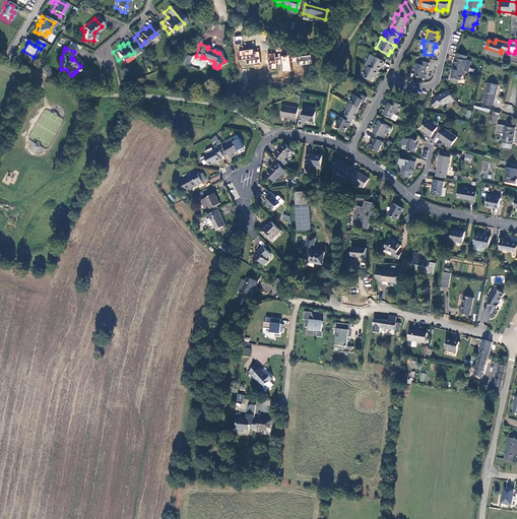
[(243,66),(257,64),(256,53),(251,53),(251,50),(235,52),(236,61),(243,61),(243,66)]
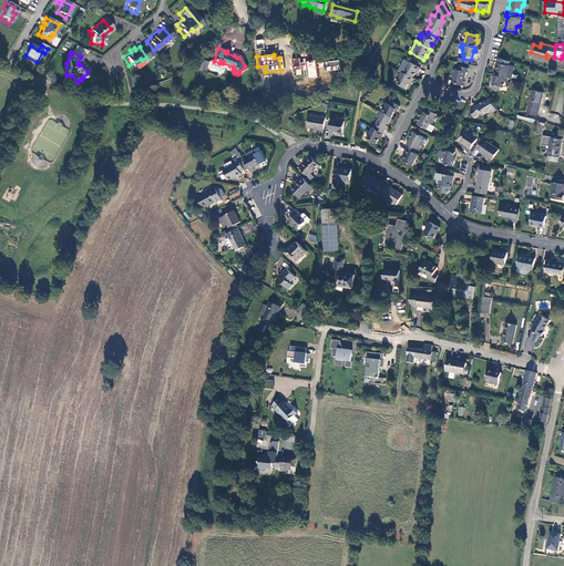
[(509,61),(498,58),(496,68),(493,68),(492,74),(506,78),(510,79),(512,68),(511,65),(508,65),(509,61)]
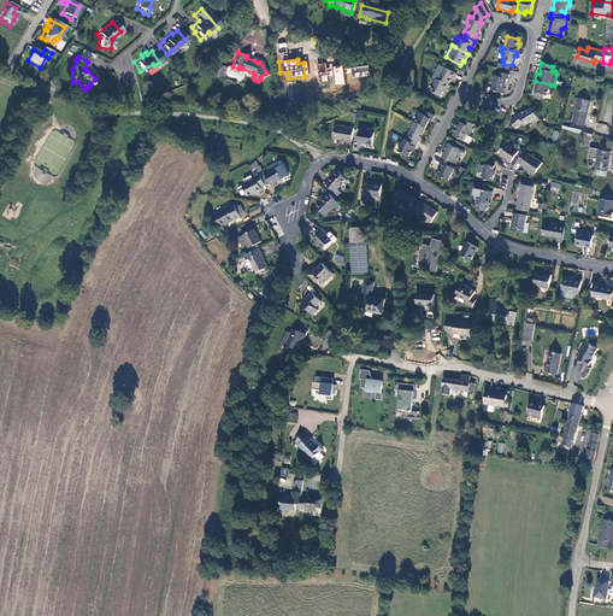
[(324,77),(326,77),(326,65),(314,64),(314,82),(324,83),(324,77)]
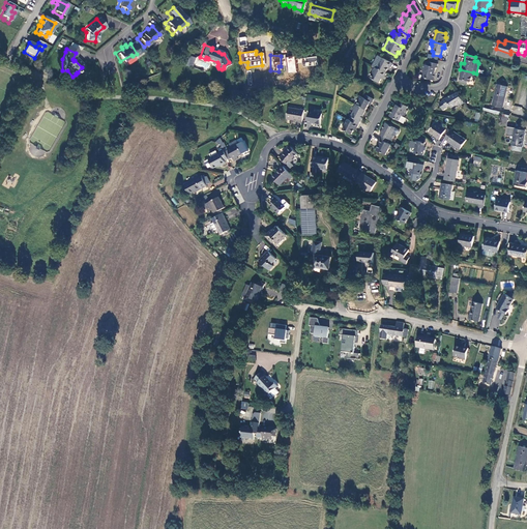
[(283,58),(284,74),(293,74),(292,57),(283,58)]
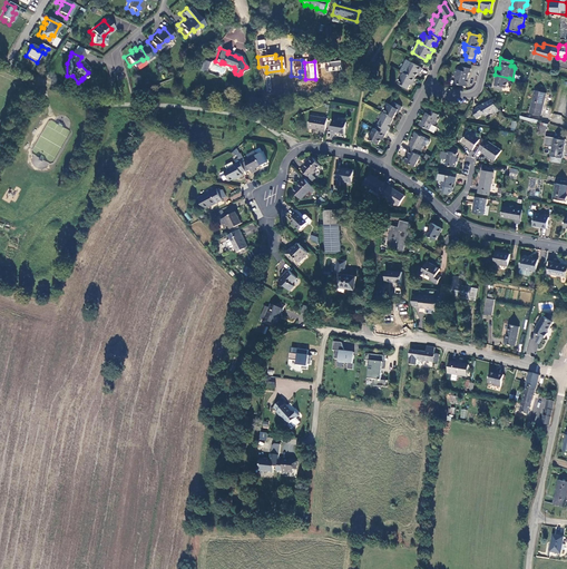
[(321,64),(322,72),(339,71),(338,61),(321,64)]
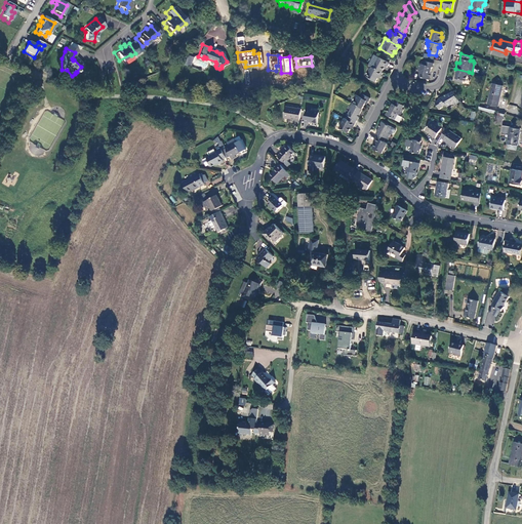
[(377,56),(372,67),(382,72),(384,68),(386,69),(389,63),(377,56)]
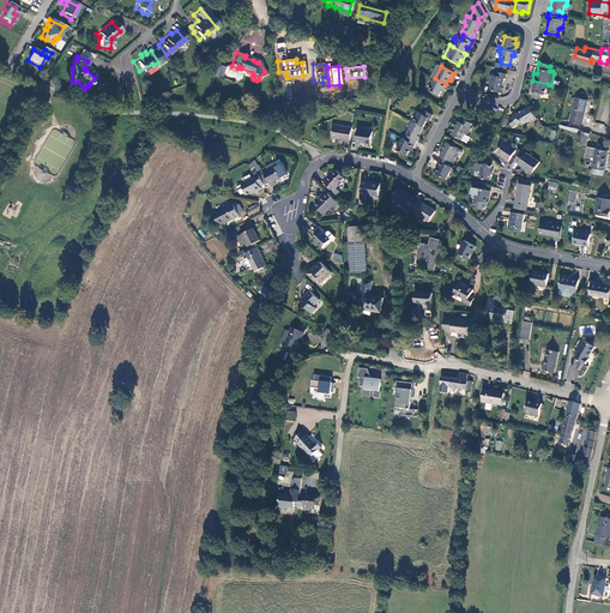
[(490,84),(489,89),(500,92),(503,78),(505,78),(506,74),(496,72),(496,76),(489,74),(488,82),(490,84)]
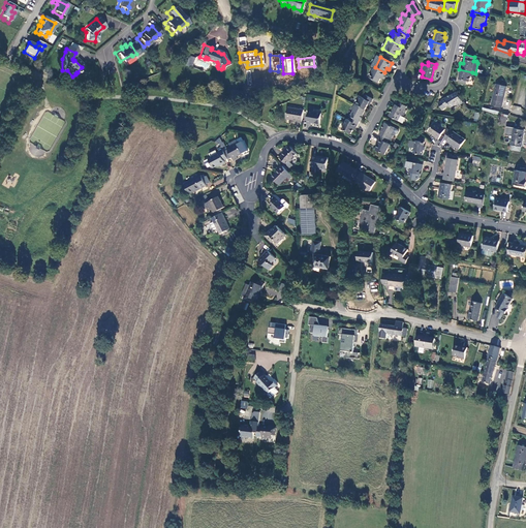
[(371,73),(369,78),(378,82),(380,79),(382,79),(385,73),(384,72),(375,67),(374,67),(373,69),(371,67),(370,70),(371,73)]
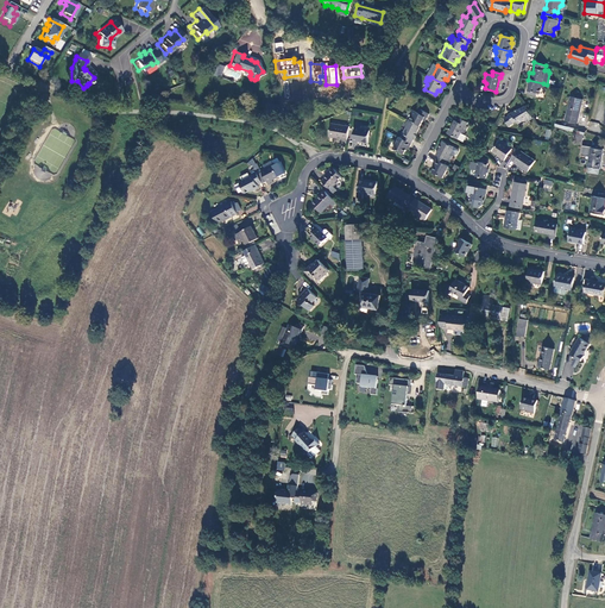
[(543,83),(528,80),(527,85),(528,85),(527,95),(535,96),(536,93),(539,94),(540,88),(543,87),(543,83)]
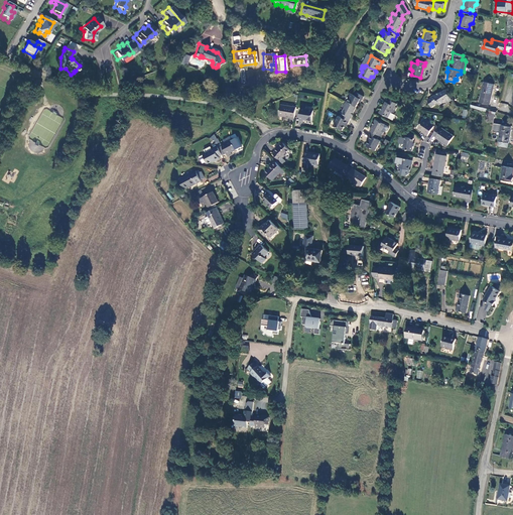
[(487,104),(493,85),(484,82),(479,102),(487,104)]
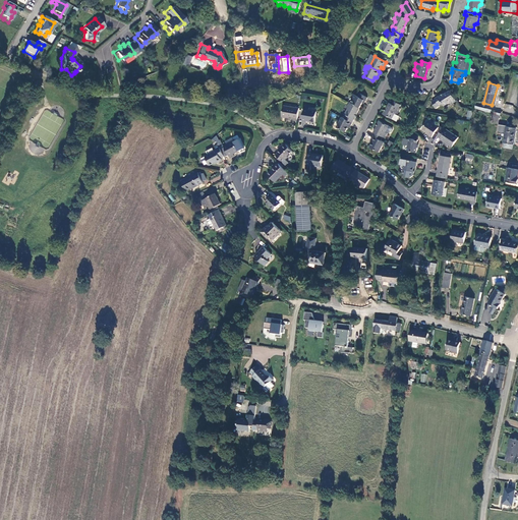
[(455,101),(449,91),(435,98),(435,99),(430,102),(435,107),(439,105),(441,104),(443,106),(448,103),(450,104),(455,101)]
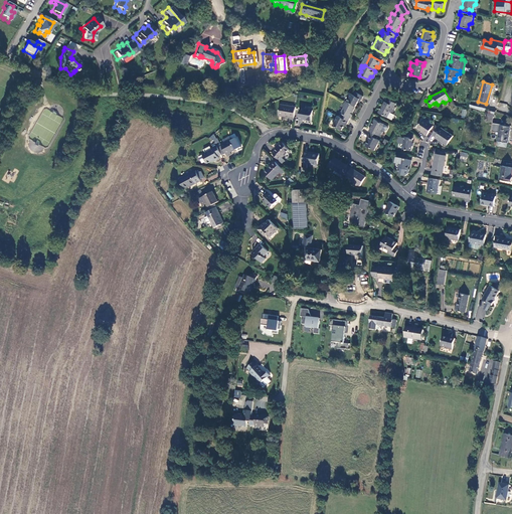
[(348,98),(346,101),(355,106),(357,102),(359,103),(363,96),(355,92),(354,96),(348,93),(347,95),(348,98)]
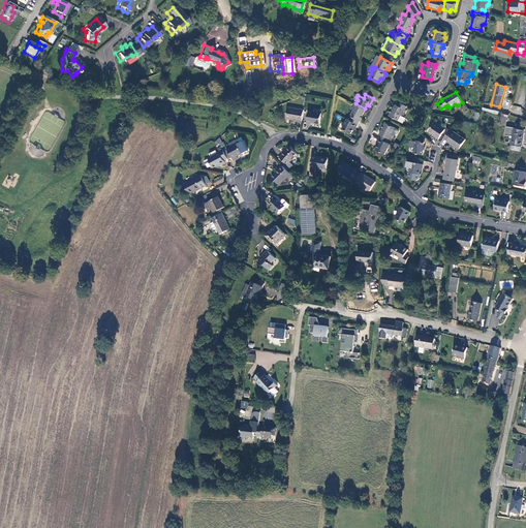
[(356,103),(353,102),(350,109),(352,111),(349,116),(354,119),(353,122),(358,124),(361,118),(360,117),(365,109),(356,103)]
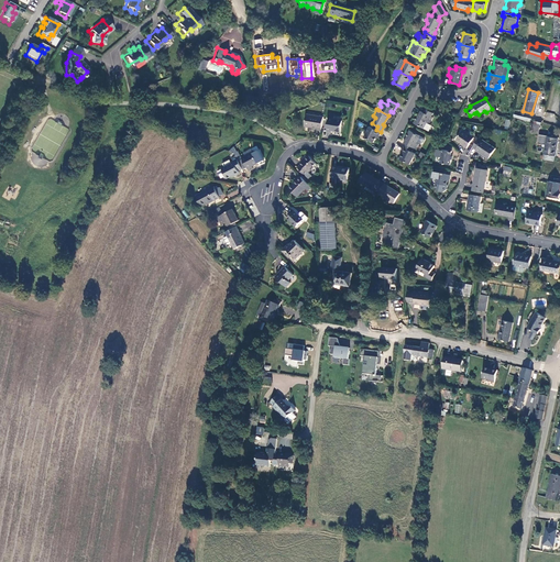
[(420,110),(413,123),(423,129),(426,123),(429,123),(432,117),(430,117),(432,113),(425,109),(423,111),(420,110)]
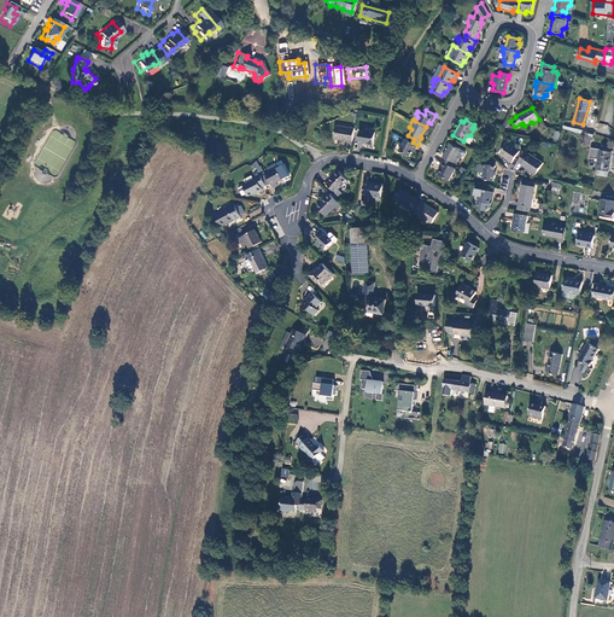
[(337,124),(334,138),(348,140),(348,143),(352,143),(355,128),(337,124)]
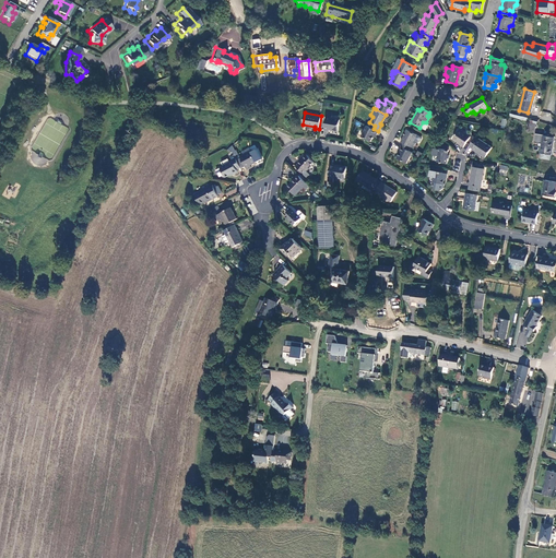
[(332,115),(328,114),(324,130),(330,132),(330,129),(339,130),(340,119),(332,118),(332,115)]
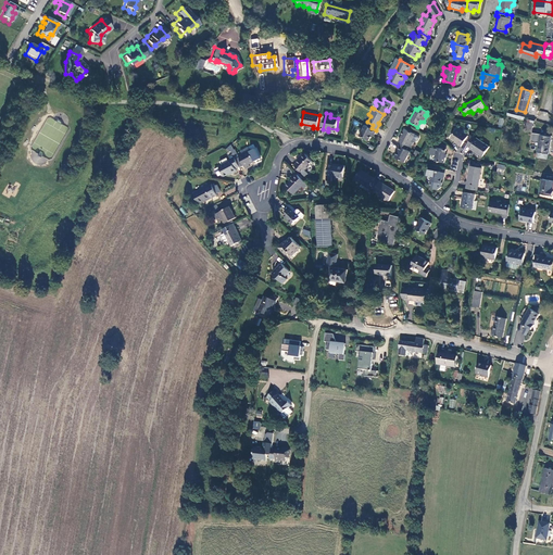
[(364,124),(359,135),(368,140),(371,136),(373,137),(376,130),(372,128),(364,124)]
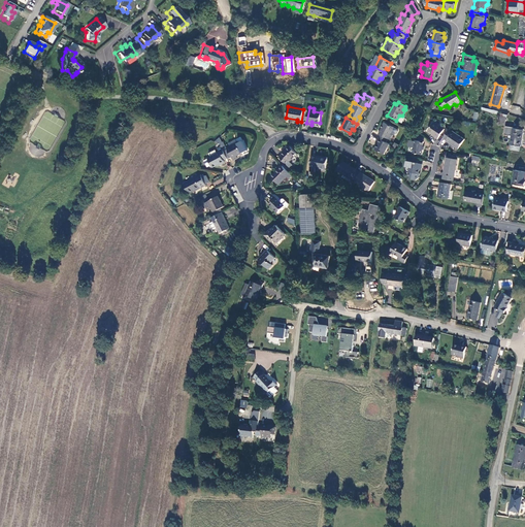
[(380,135),(378,137),(386,141),(387,139),(389,140),(392,133),(393,134),(395,132),(397,129),(384,121),(378,134),(380,135)]
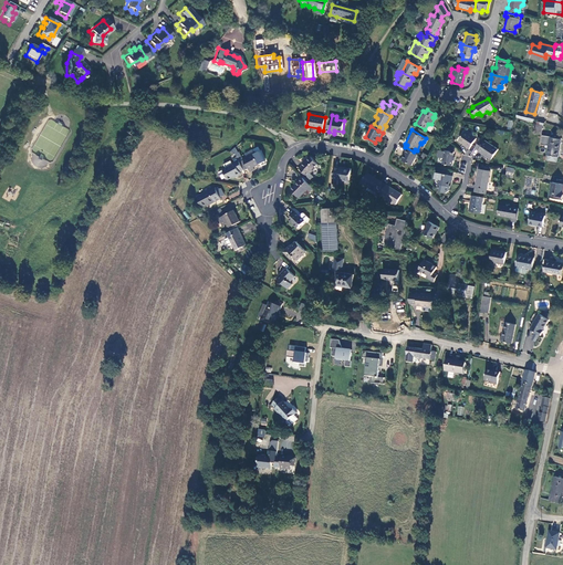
[(475,138),(464,132),(458,140),(468,147),(475,138)]
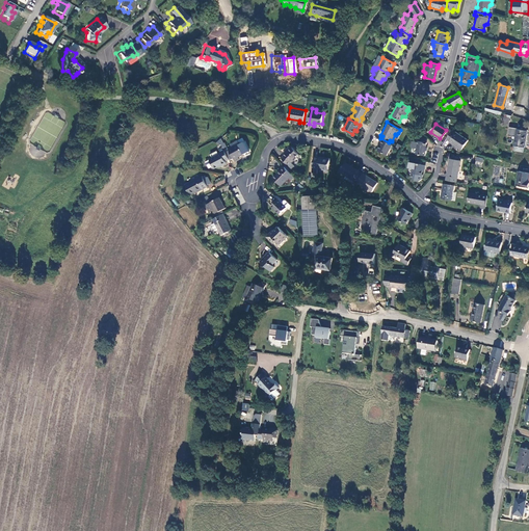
[(526,131),(516,129),(516,128),(508,127),(506,135),(513,136),(512,145),(513,145),(523,147),(526,131)]
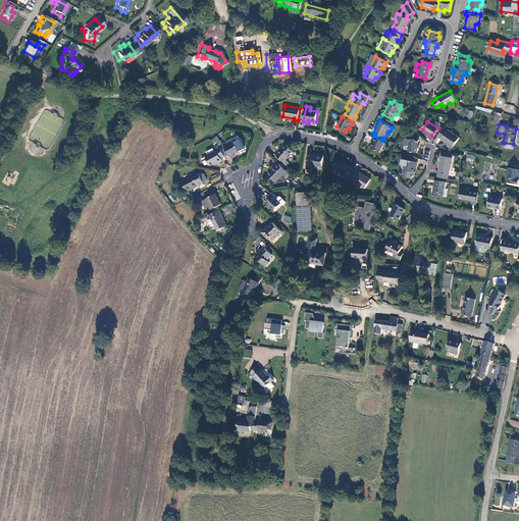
[(457,137),(443,128),(436,138),(452,147),(457,137)]
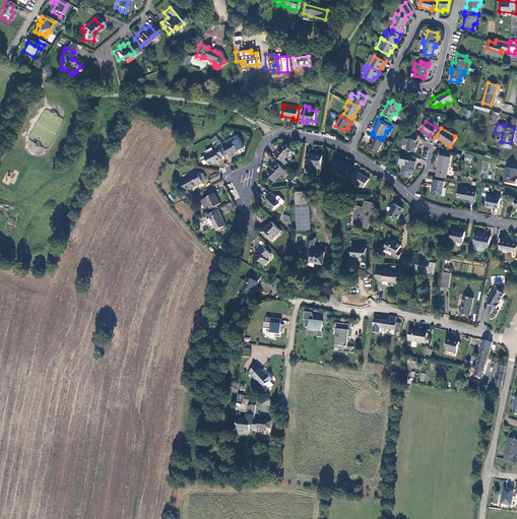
[(368,146),(377,151),(383,141),(372,135),(369,141),(370,144),(368,146)]
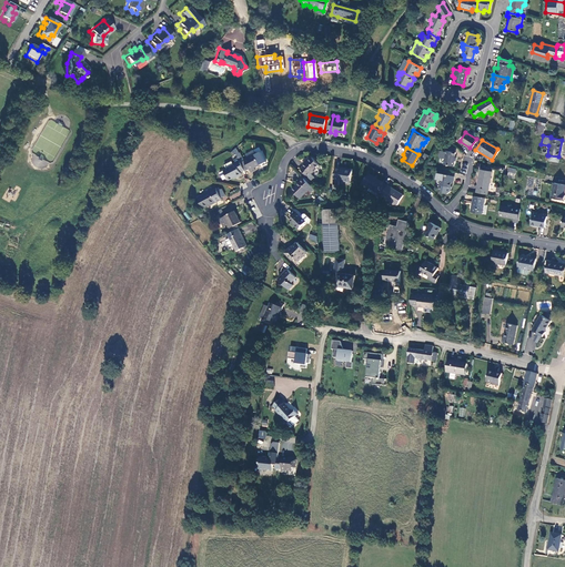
[(440,151),(439,158),(444,159),(443,163),(453,165),(455,152),(446,150),(445,152),(440,151)]
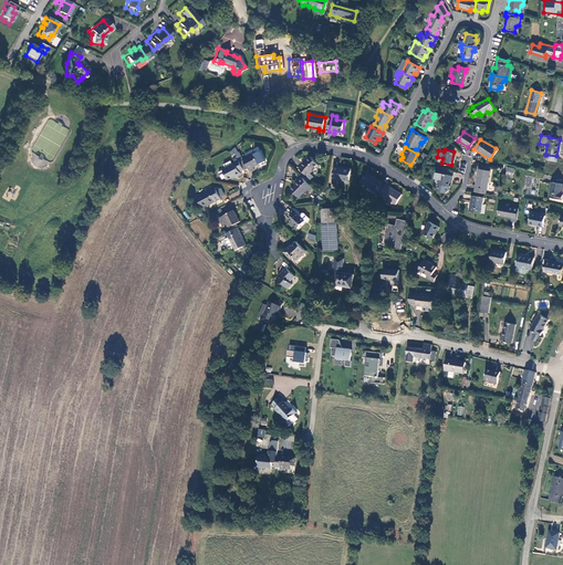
[(243,156),(239,158),(244,168),(248,167),(250,170),(254,167),(253,166),(260,163),(254,152),(243,157),(243,156)]
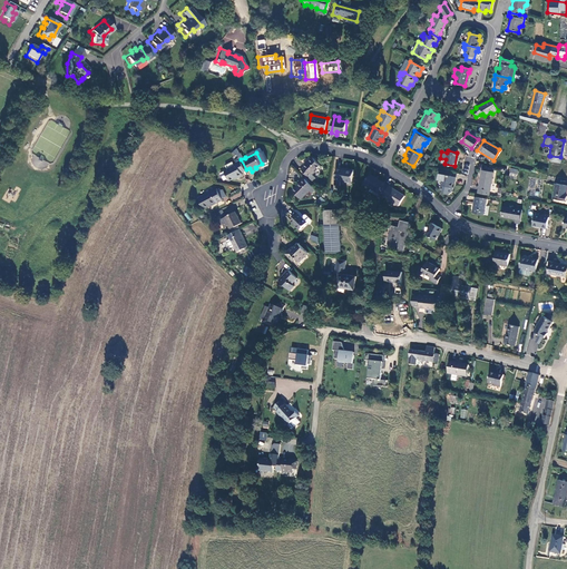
[(312,157),(301,167),(308,175),(320,165),(312,157)]
